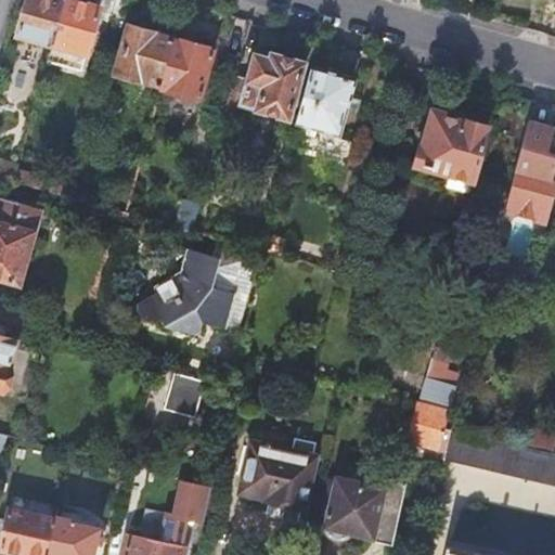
[(51,43),(62,0),(25,0),(16,35),(51,43)]
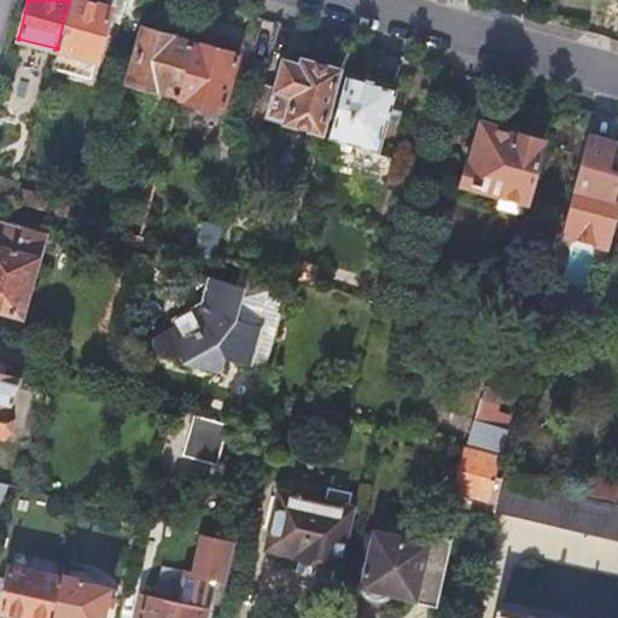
[(120,16),(123,0),(105,0),(104,5),(86,0),(69,0),(57,48),(52,66),(91,76),(106,19),(117,22),(120,16)]
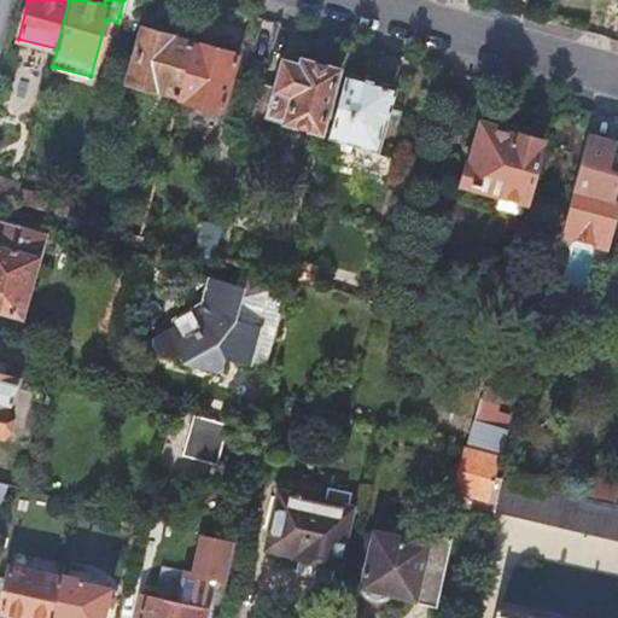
[(179,95),(192,46),(169,40),(169,35),(144,28),(128,82),(179,95)]
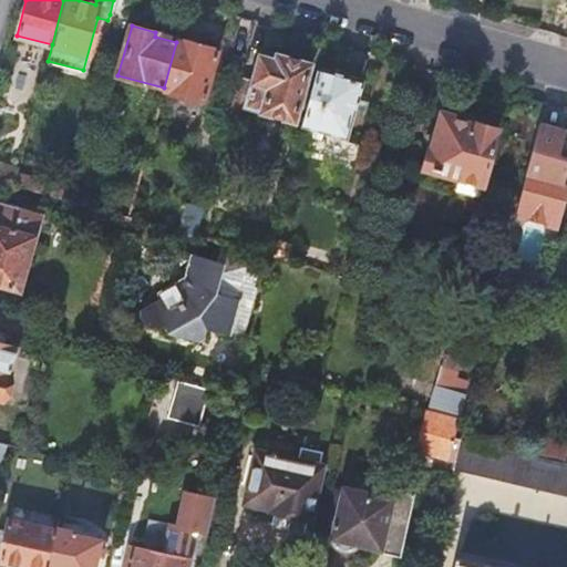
[(216,53),(176,42),(164,88),(163,91),(203,102),(216,53)]
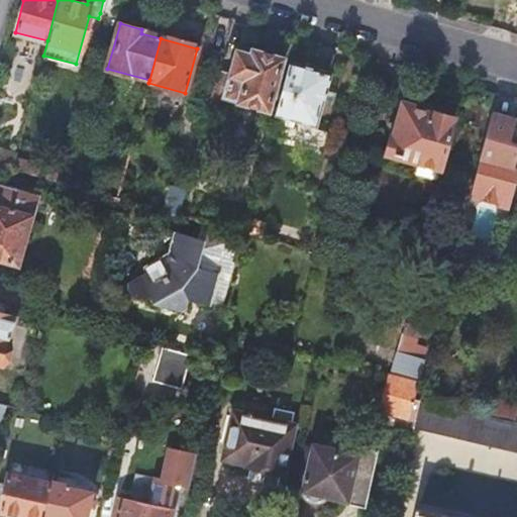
[(227,84),(214,81),(207,106),(221,111),(225,96),(237,100),(237,101),(268,109),(268,108),(274,110),(287,66),(281,64),(282,59),(251,50),(250,56),(236,52),(227,84)]
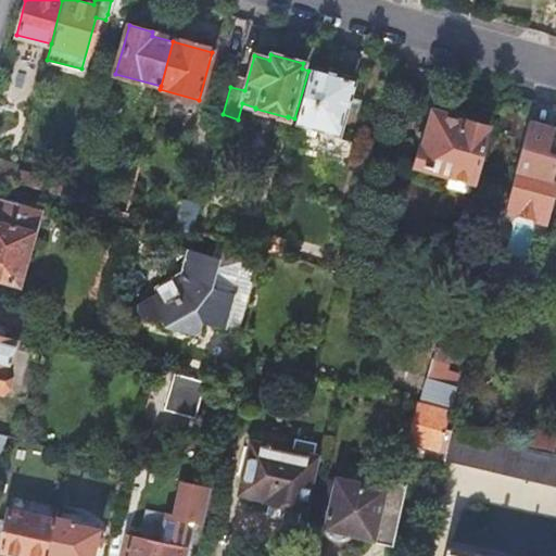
[(354,79),(308,67),(308,71),(294,118),(293,123),(338,136),(354,79)]
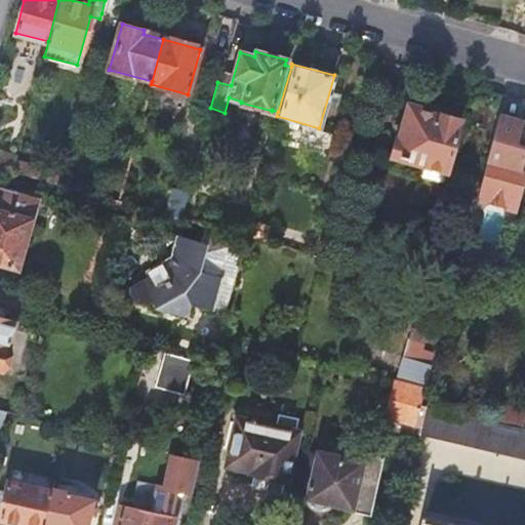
[(401,139),(396,138),(392,154),(422,163),(419,174),(441,180),(444,169),(446,170),(460,120),(439,114),(439,115),(410,107),(401,139)]
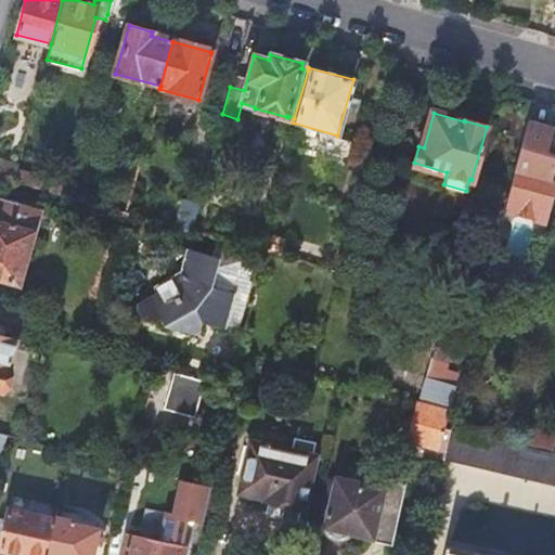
[(551,128),(529,121),(515,171),(504,210),(526,217),(529,204),(541,207),(549,181),(554,158),(554,154),(544,152),(551,128)]
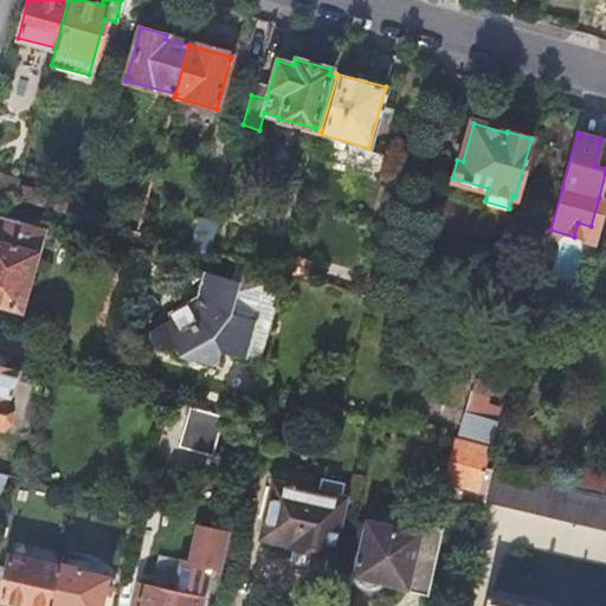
[(17,197),(64,210),(66,199),(19,185),(17,197)]
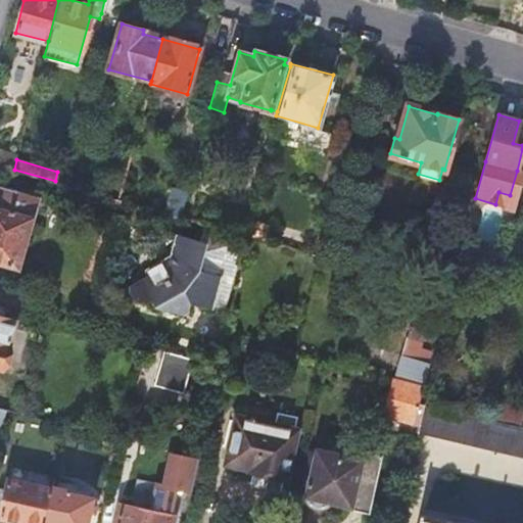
[(522,175),(522,172),(517,171),(510,195),(498,192),(495,204),(514,209),(522,175)]
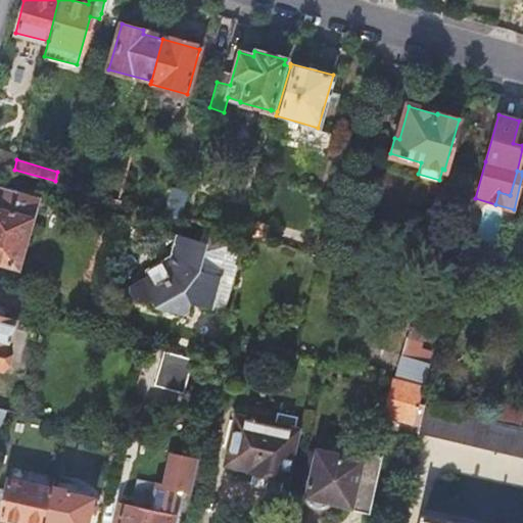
[(0,262),(16,266),(36,195),(0,184),(0,262)]
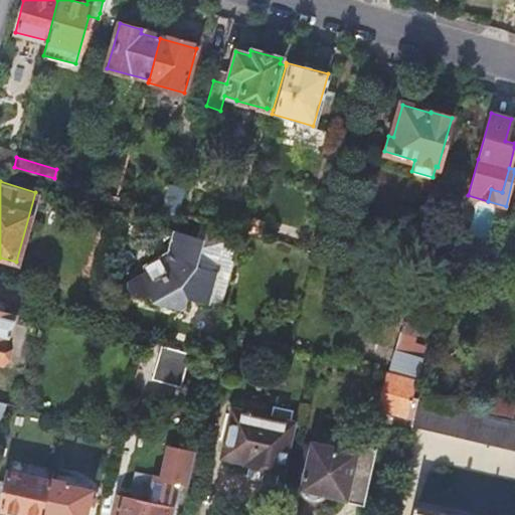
[(170,184),(162,208),(177,213),(184,188),(170,184)]
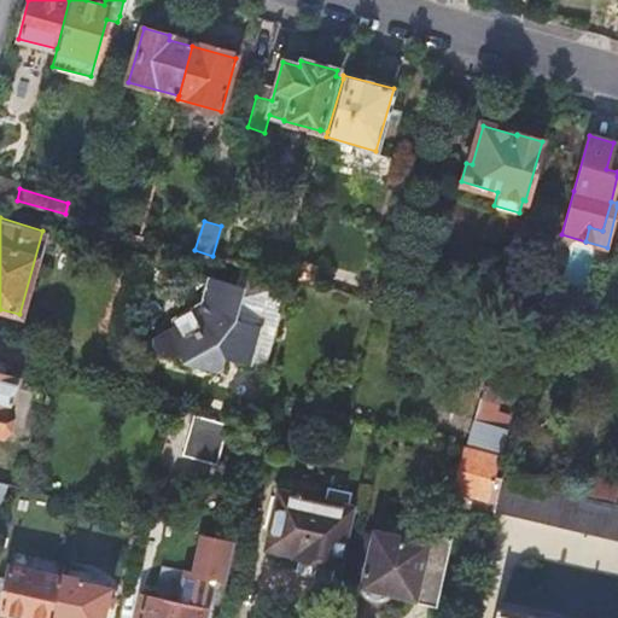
[(270,307),(280,310),(285,293),(280,279),(243,268),(238,286),(213,279),(207,303),(175,321),(178,326),(156,339),(153,344),(159,354),(173,357),(179,354),(182,354),(186,361),(205,367),(214,362),(225,365),(227,356),(257,363),(268,327),(264,327),(270,307)]
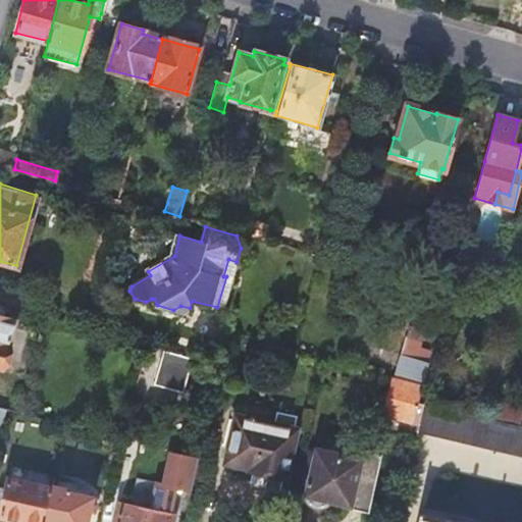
[(224,309),(237,262),(228,259),(223,276),(226,276),(217,307),(224,309)]
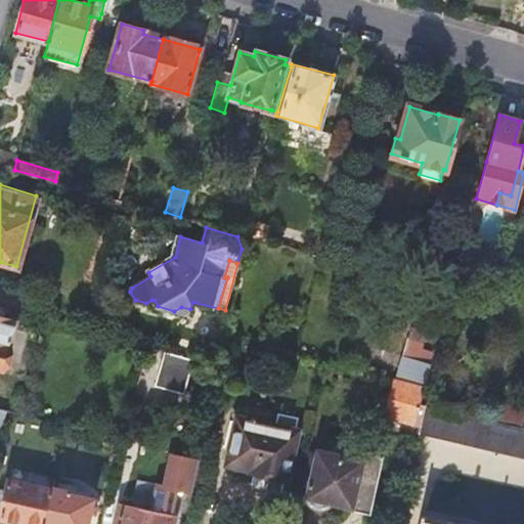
[(0,302),(14,306),(19,289),(0,282),(0,302)]
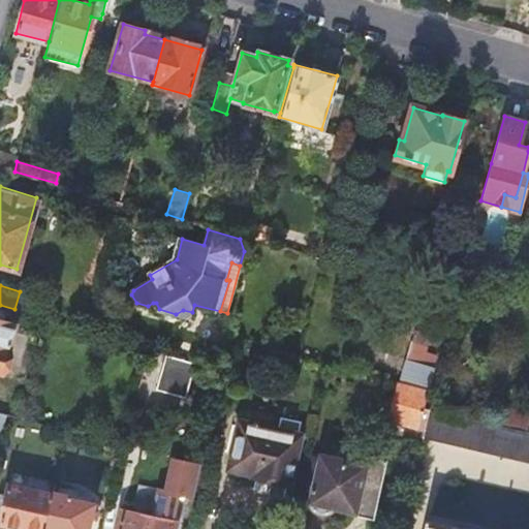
[(6,311),(0,309),(0,372),(1,373),(14,325),(3,322),(6,311)]
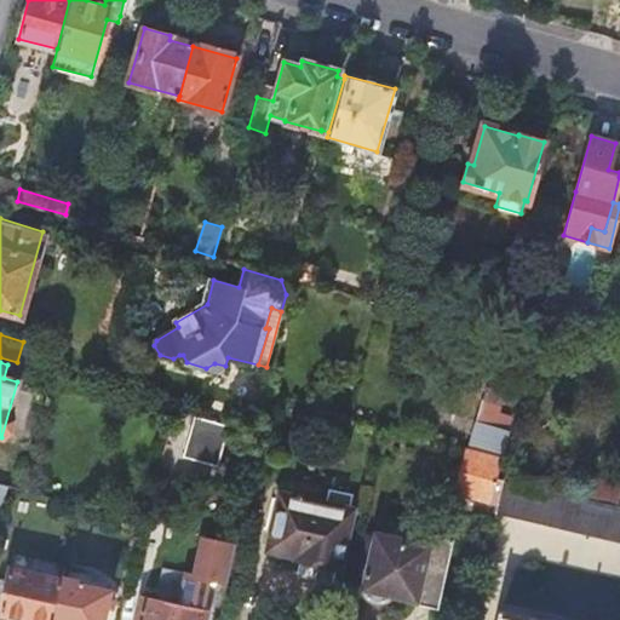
[(222,424),(188,414),(179,446),(212,455),(222,424)]
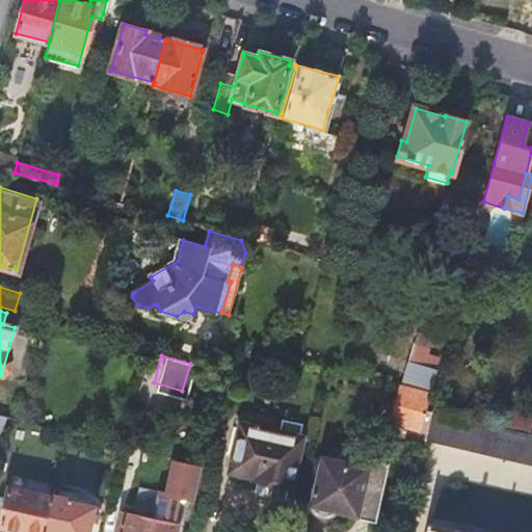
[(431,390),(441,357),(428,355),(424,366),(410,363),(405,382),(431,390)]
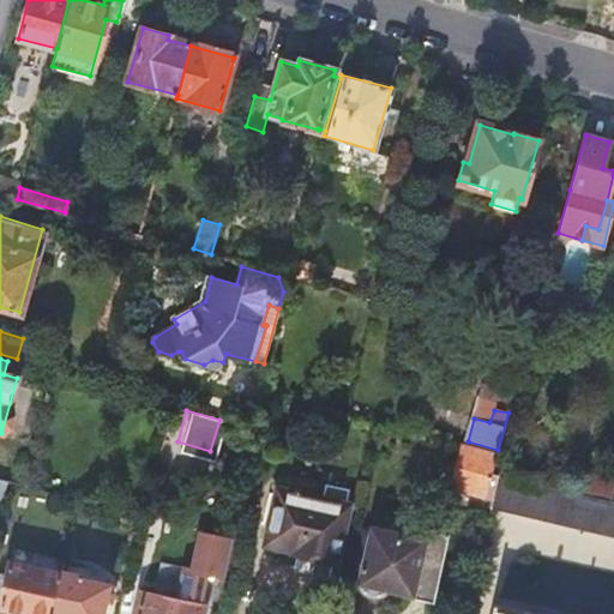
[(493,471),(498,453),(464,444),(453,488),(493,498),(499,473),(493,471)]
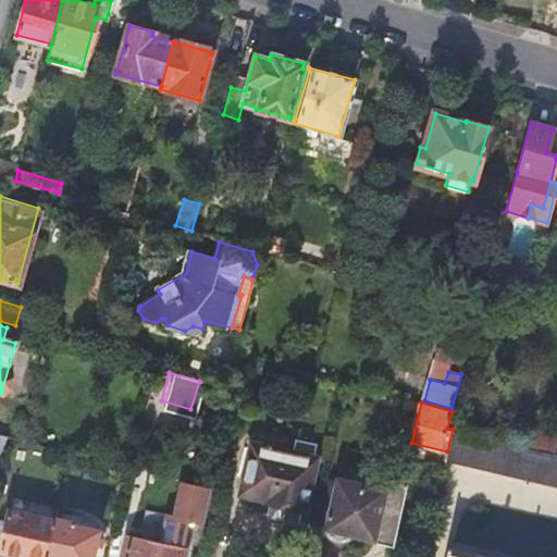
[(528,442),(555,449),(556,440),(556,433),(532,426),(528,442)]
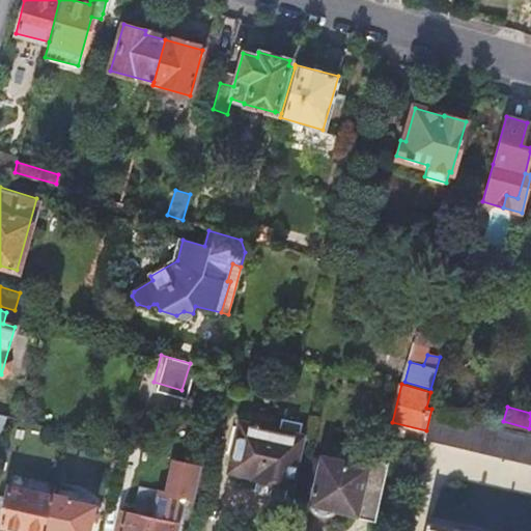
[(530,464),(530,431),(467,417),(434,410),(431,409),(426,430),(424,440),(530,464)]
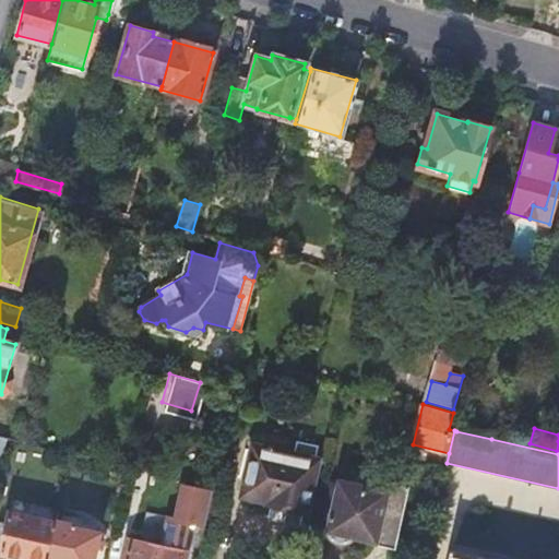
[(254,445),(242,495),(307,510),(319,460),(254,445)]
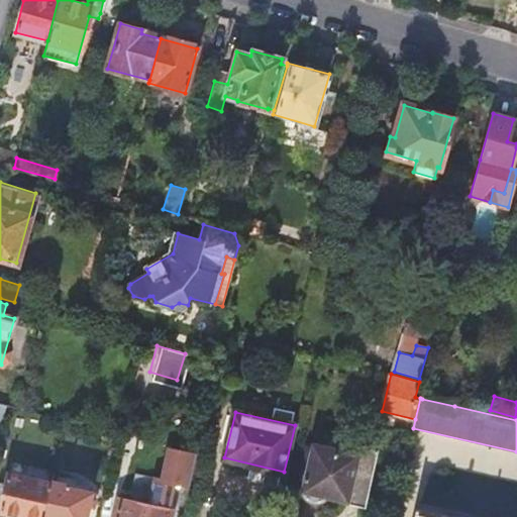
[(378,450),(357,446),(355,454),(313,444),(303,490),(304,496),(306,500),(310,503),(317,503),(323,501),(326,496),(345,500),(344,503),(365,508),(378,450)]
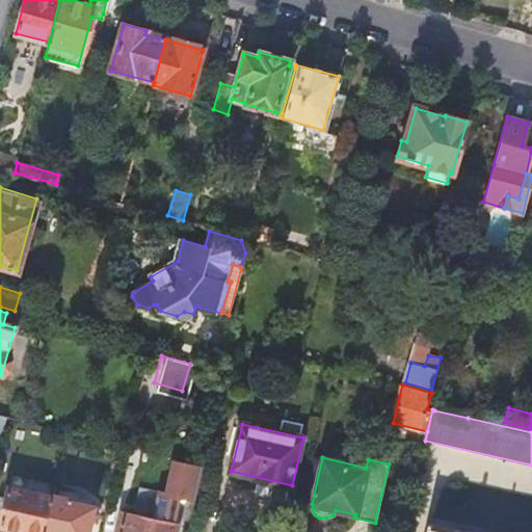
[(116,531),(174,531),(176,526),(171,525),(178,498),(193,501),(201,468),(173,461),(165,495),(157,493),(151,520),(122,513),(116,531)]
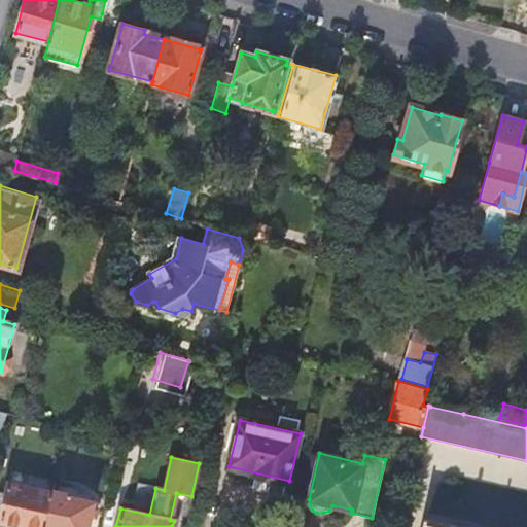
[(0,519),(0,521),(28,526),(42,526),(51,490),(49,490),(49,492),(8,483),(0,519)]
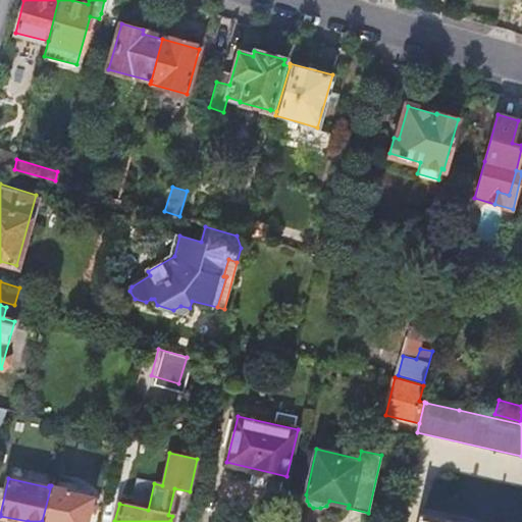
[(42,521),(85,521),(91,498),(66,491),(67,489),(52,486),(51,485),(42,521)]
